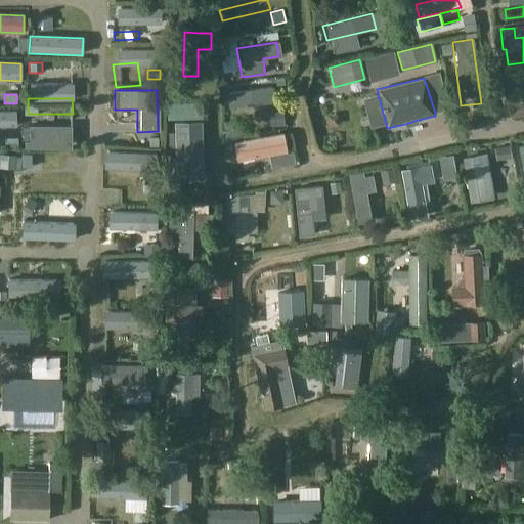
[(510,105),(512,118),(523,116),(523,104),(523,103),(510,105)]
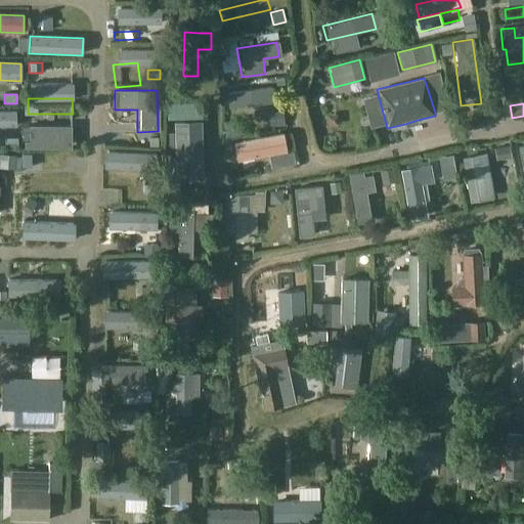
[(201,122),(175,123),(175,133),(175,147),(176,175),(202,174),(201,122)]
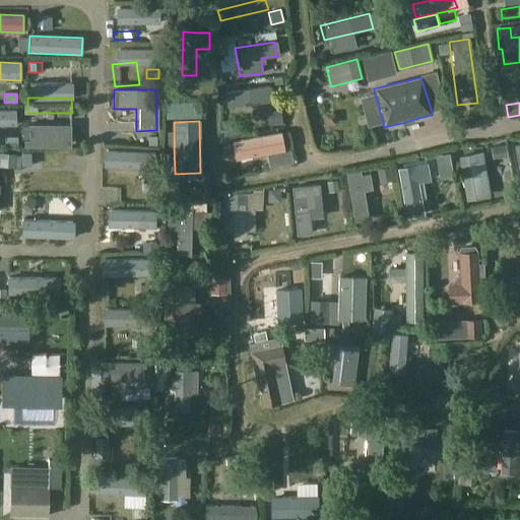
[(0,141),(11,142),(11,125),(0,124),(0,141)]
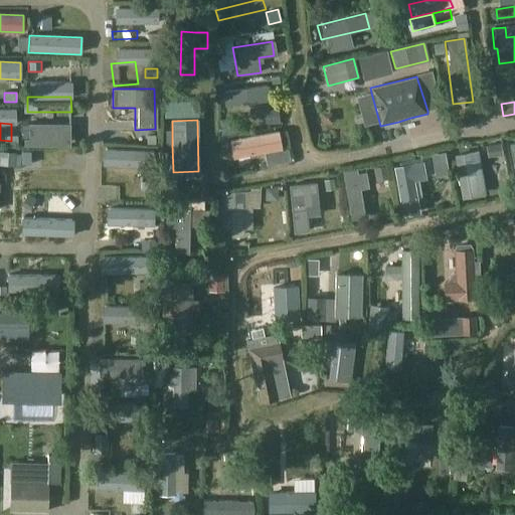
[(46,136),(69,136),(69,125),(29,124),(29,140),(24,140),(24,146),(46,146),(46,140),(46,136)]
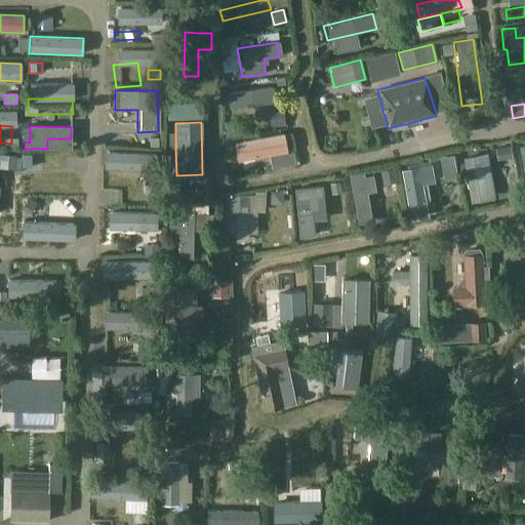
[(524,148),(514,151),(523,192),(524,191),(524,148)]
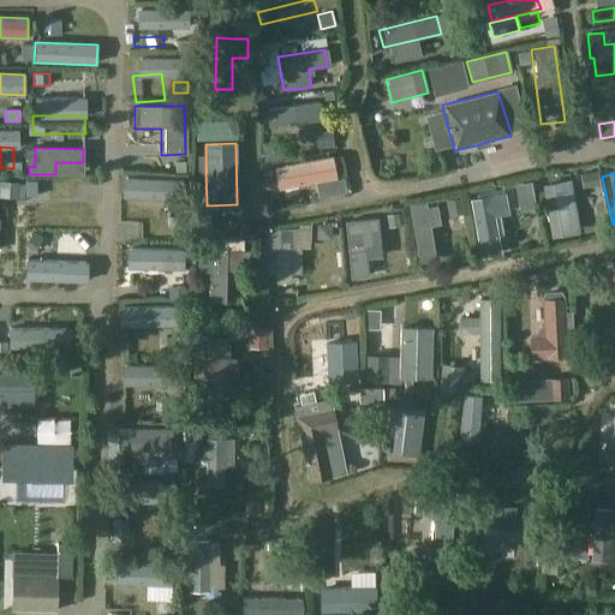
[(162,201),(179,202),(181,178),(165,177),(162,201)]
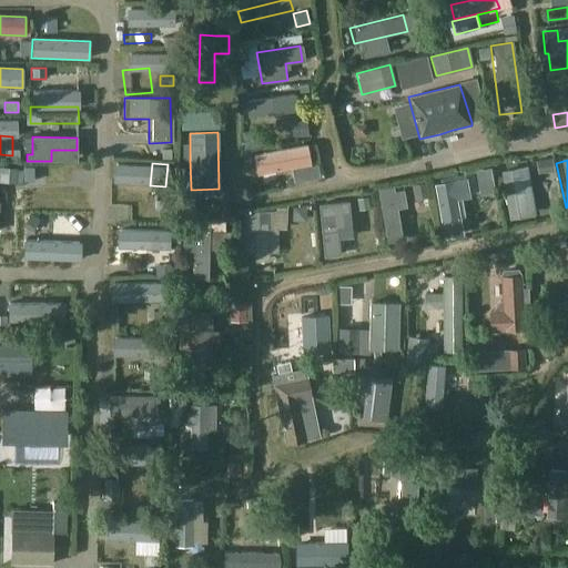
[(277,163),(277,172),(306,172),(306,163),(277,163)]
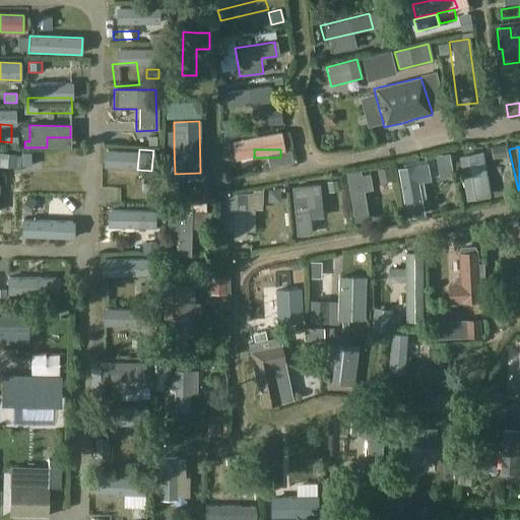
[(480,152),(457,155),(464,199),(488,195),(480,152)]
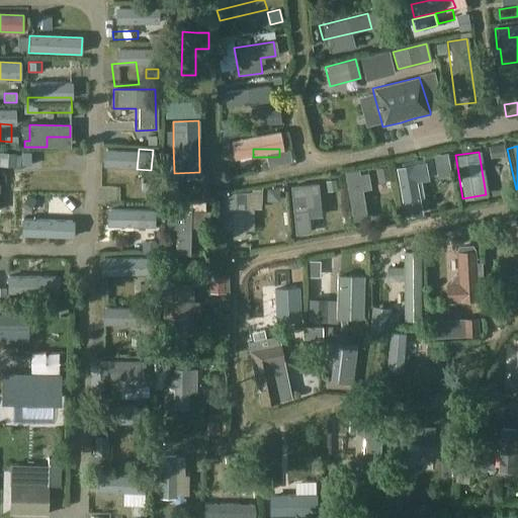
[(0,153),(0,167),(14,168),(15,156),(15,154),(0,153)]
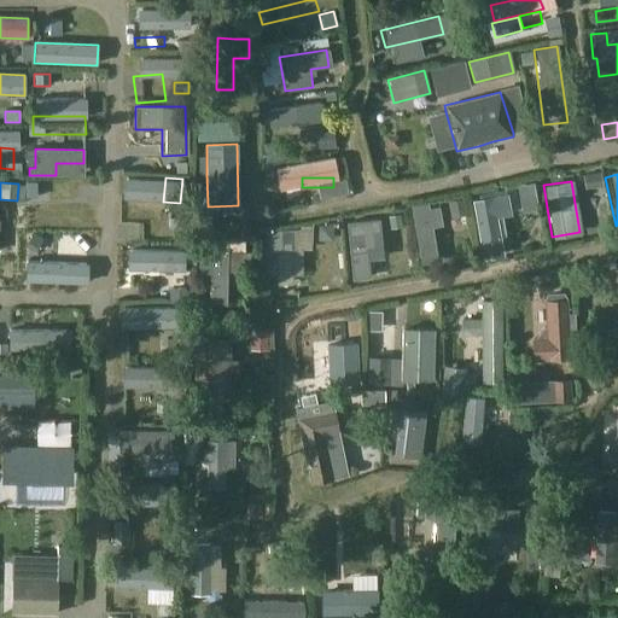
[(523,199),(535,197),(532,184),(520,186),(523,199)]
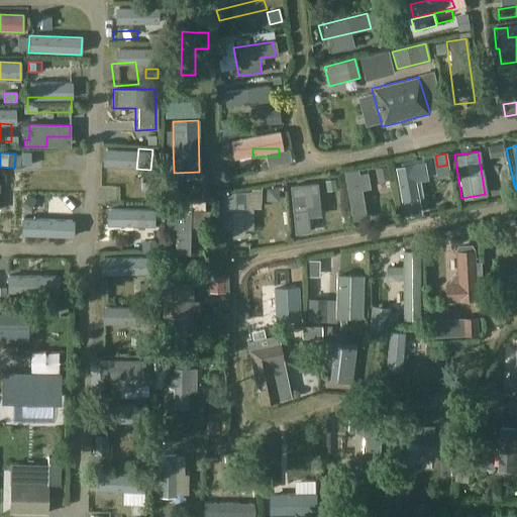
[(422,164),(394,169),(403,219),(420,216),(417,199),(421,199),(418,184),(426,182),(422,164)]
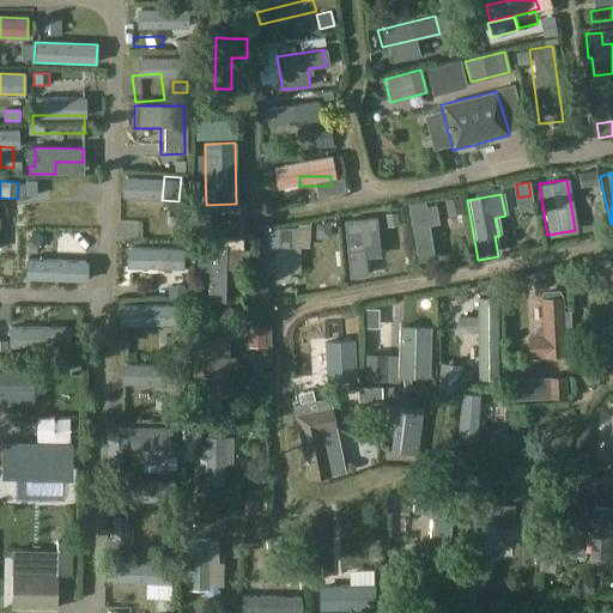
[(162,195),(120,196),(120,219),(163,218),(162,195)]
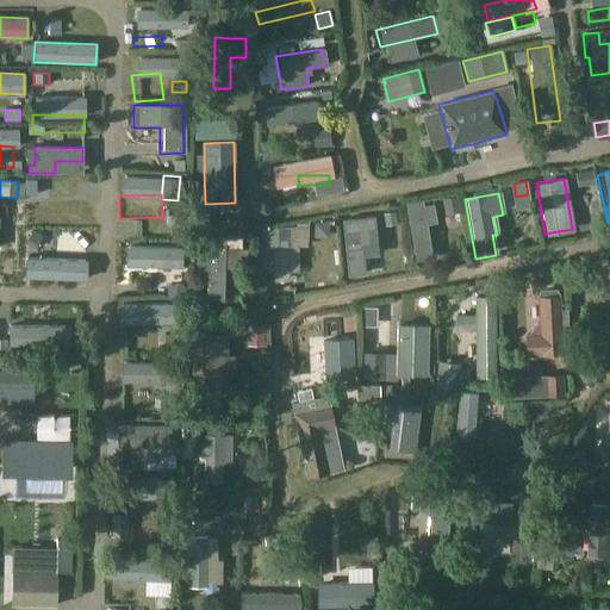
[(421,201),(404,205),(414,261),(430,259),(425,224),(435,223),(433,205),(422,206),(421,201)]
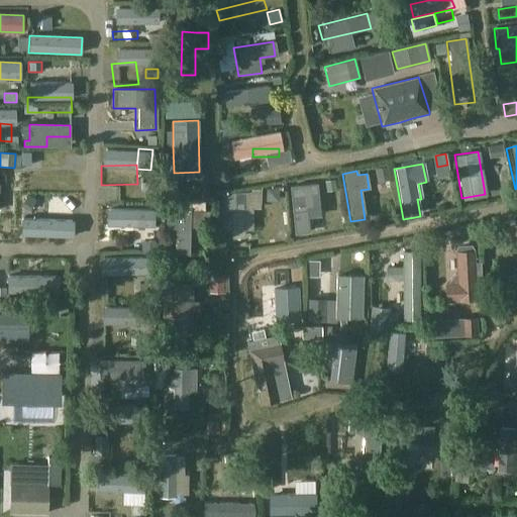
[(334,180),(324,182),(326,192),(336,190),(334,180)]
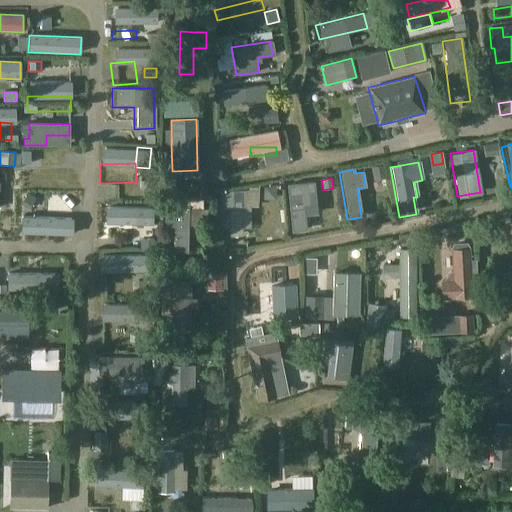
[(140,180),(140,189),(154,189),(154,180),(140,180)]
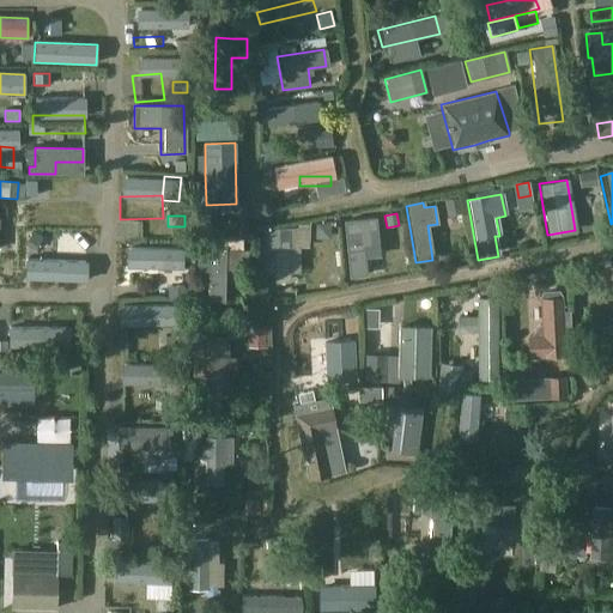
[(376,219),(344,222),(350,278),(366,275),(364,247),(377,246),(376,219)]
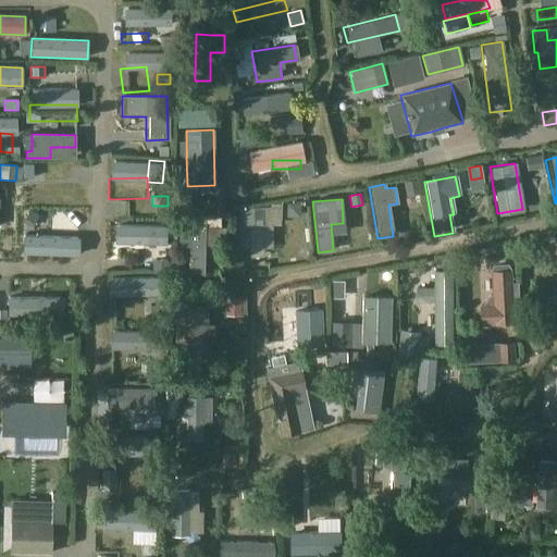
[(238,211),(238,236),(249,236),(249,257),(261,257),(261,208),(247,208),(247,211),(238,211)]
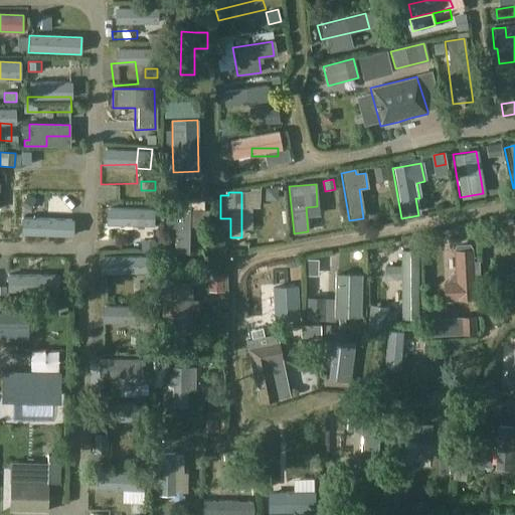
[(26,194),(20,205),(30,210),(36,199),(26,194)]
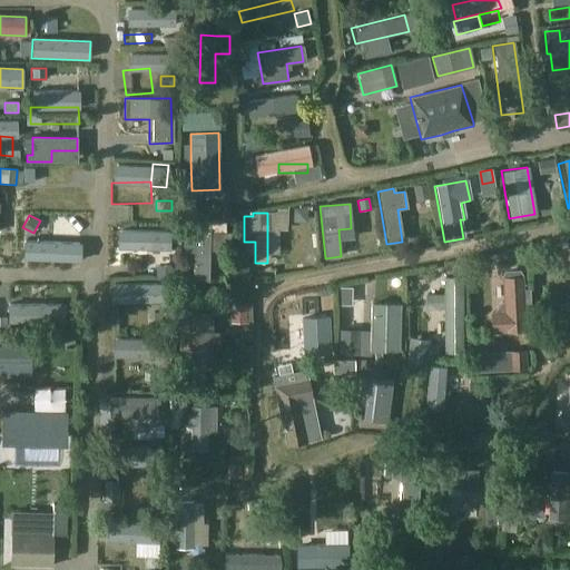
[(182,233),(182,244),(182,253),(193,253),(193,277),(208,277),(208,251),(228,251),(228,233),(224,233),(224,223),(192,225),(192,233),(182,233)]
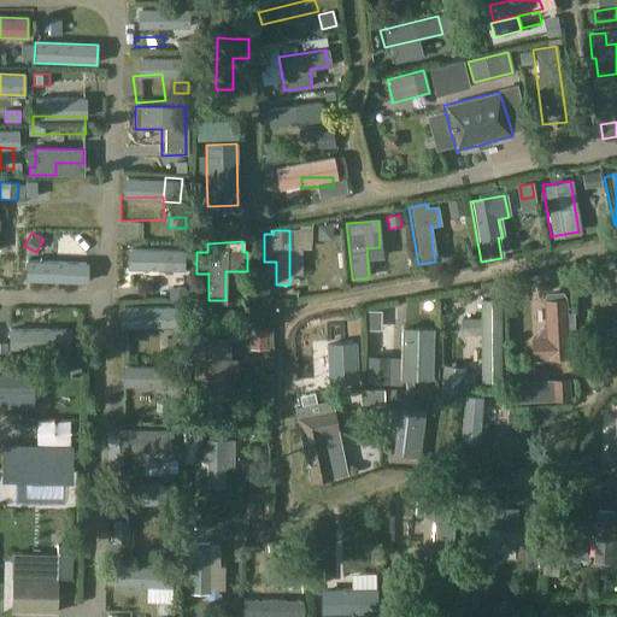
[(170,289),(169,303),(187,303),(187,289),(170,289)]
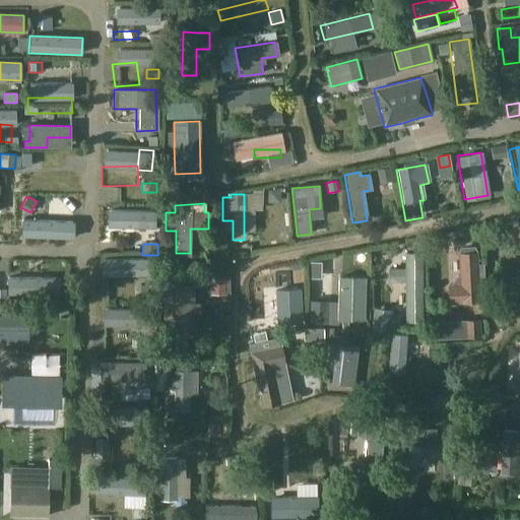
[(450,285),(447,285),(448,304),(479,303),(478,286),(482,286),(481,264),(480,264),(477,264),(476,252),(473,247),(460,248),(459,250),(457,254),(459,275),(458,275),(450,284),(450,285)]
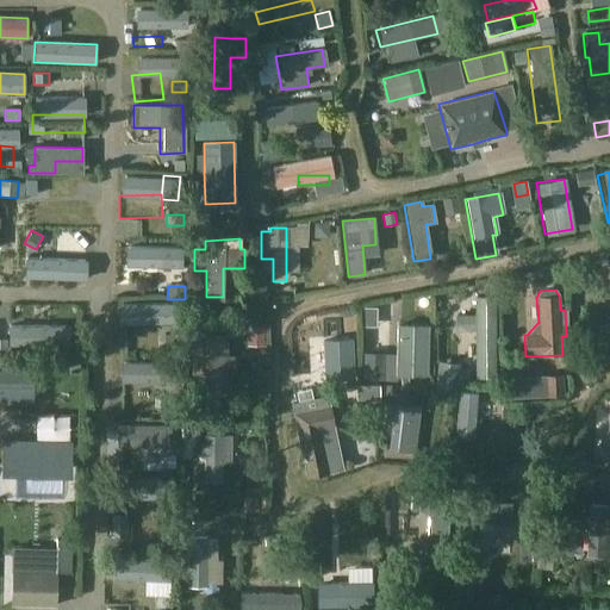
[(472,296),(472,316),(472,379),(492,379),(492,296),(472,296)]
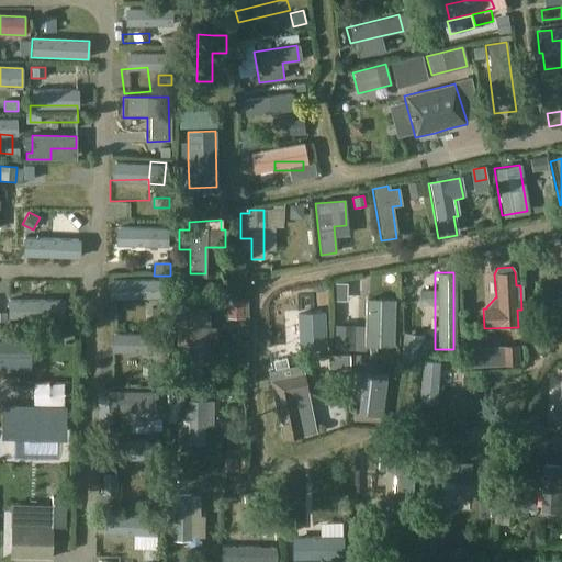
[(301,322),(294,322),(295,341),(300,340),(303,340),(303,350),(323,349),(318,291),(316,292),(300,293),(301,322)]
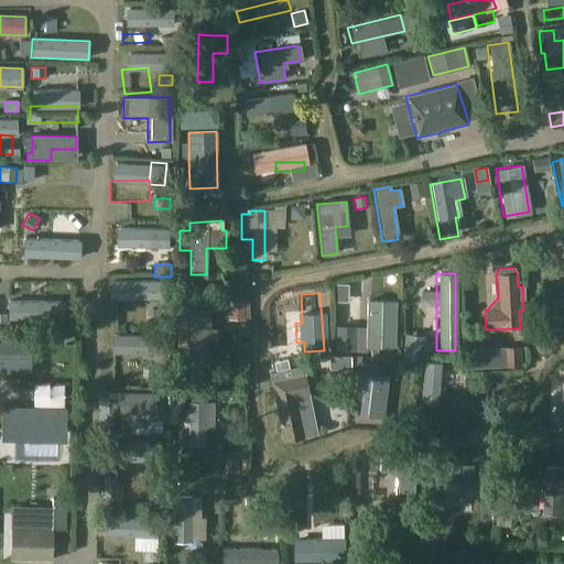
[(364,302),(364,349),(392,349),(392,302),(364,302)]
